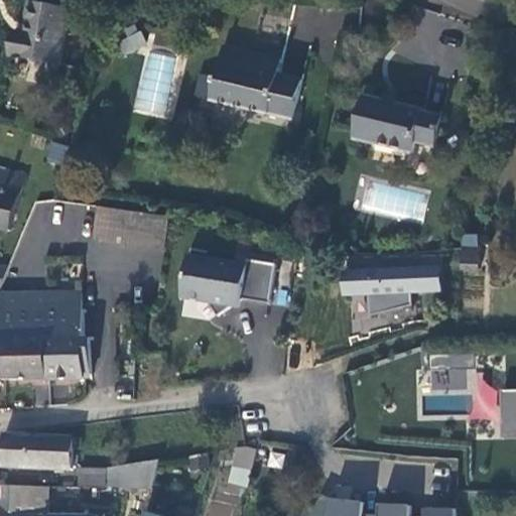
[(11,37),(8,58),(56,67),(66,15),(54,13),(43,13),(26,12),(21,38),(11,37)]
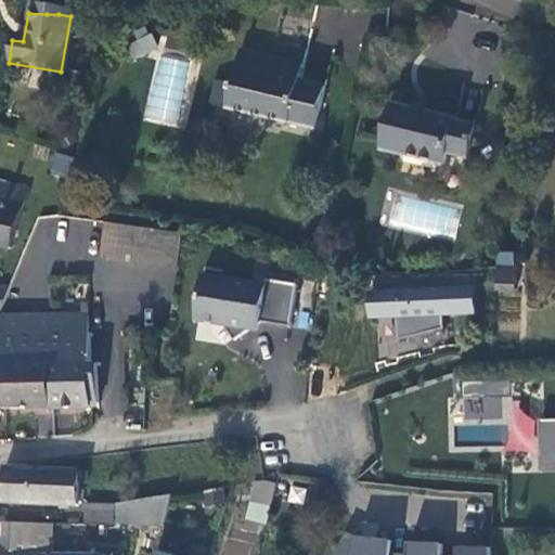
[(293,79),(296,63),(235,50),(228,84),(222,105),(222,106),(310,126),(319,85),(293,79)]
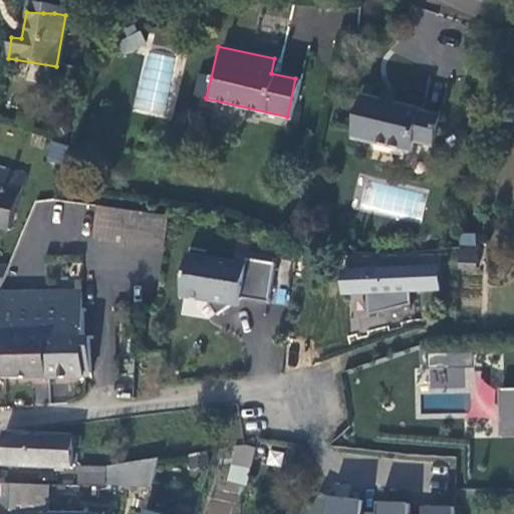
[(146,49),(132,110),(163,117),(177,57),(146,49)]
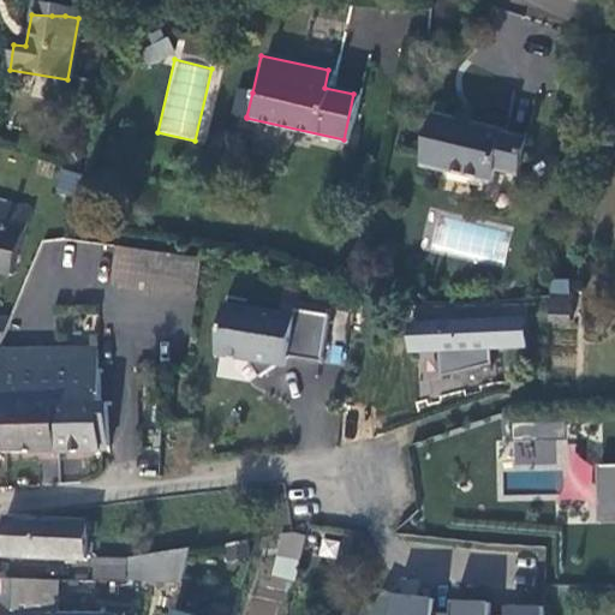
[(246,117),(252,93),(236,89),(230,113),(246,117)]
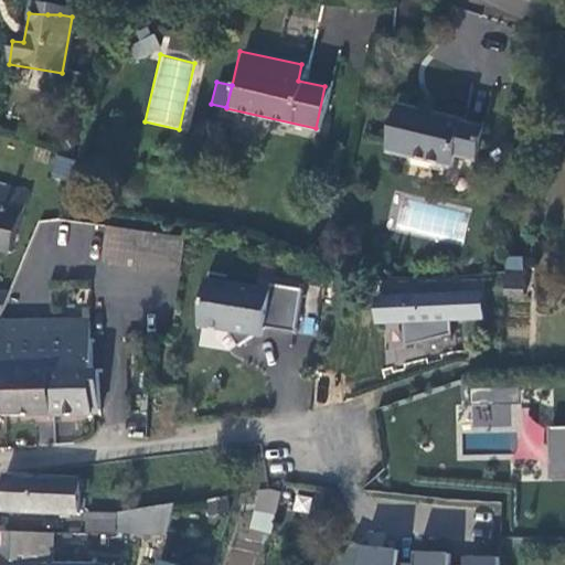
[(460,117),(394,100),(382,149),(446,164),(449,152),(471,158),(480,125),(459,119),(460,117)]
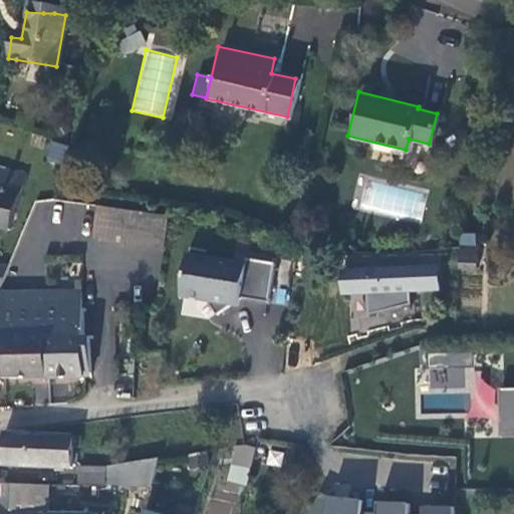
[(0,226),(8,229),(23,174),(0,169),(0,226)]
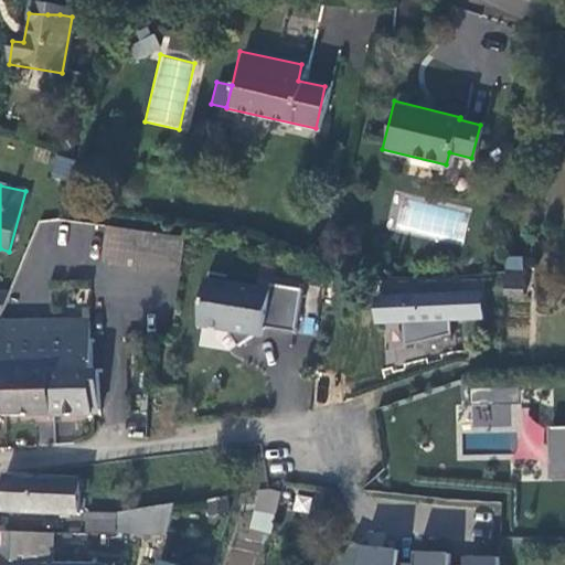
[(98,262),(177,274),(182,237),(105,225),(98,262)]
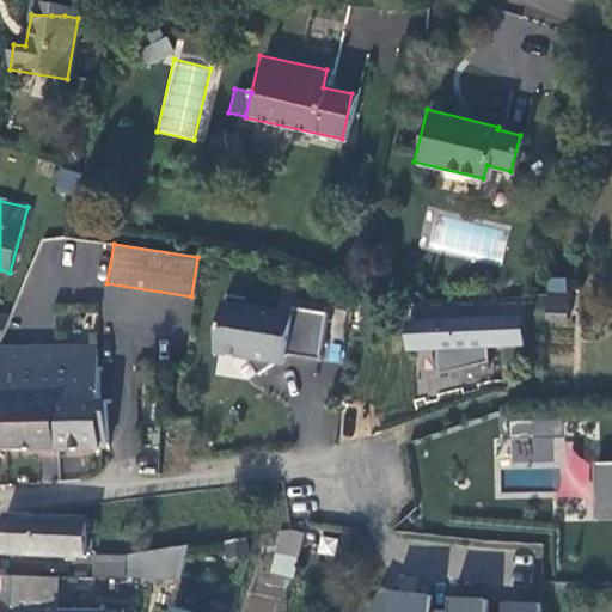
[(563,318),(564,292),(544,291),(543,317),(563,318)]
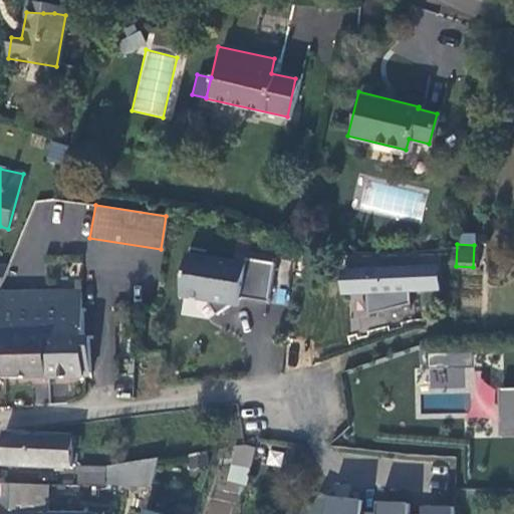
[(266,301),(273,262),(244,256),(243,261),(185,251),(178,293),(204,298),(214,312),(224,305),(238,296),(266,301)]
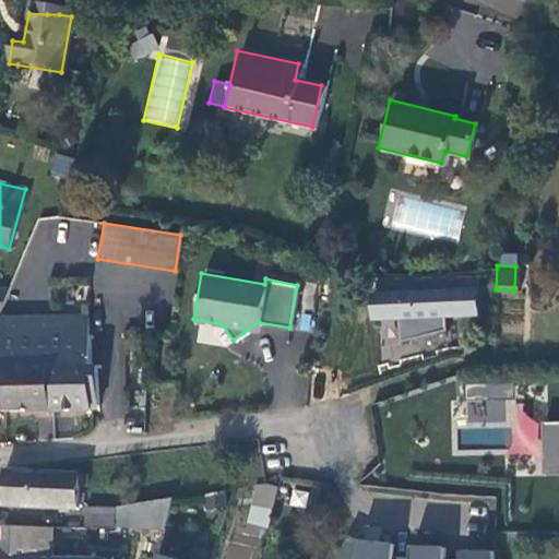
[(483,294),(376,295),(376,324),(403,323),(403,345),(451,335),(450,322),(484,323),(483,294)]
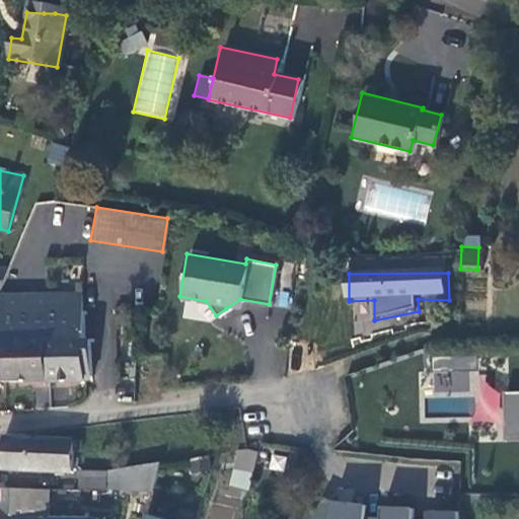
[(0,339),(43,338),(43,380),(66,379),(81,379),(81,375),(87,375),(86,341),(79,341),(78,293),(0,294),(0,339)]
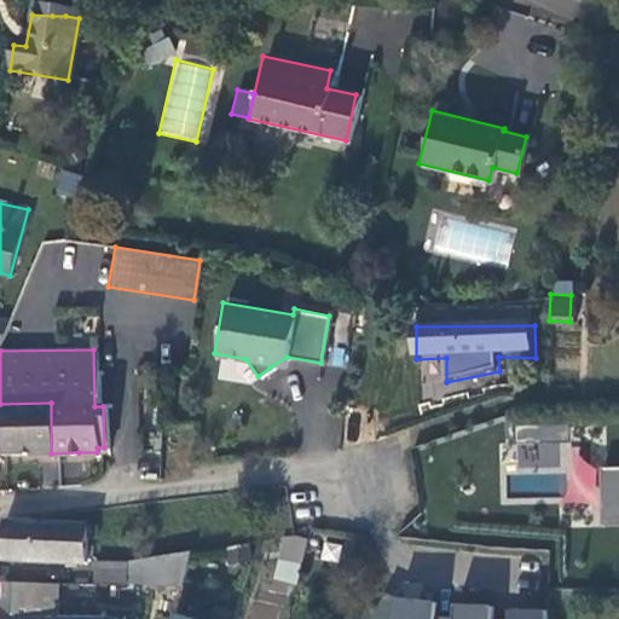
[(0,453),(29,453),(51,453),(51,403),(0,404),(0,453)]
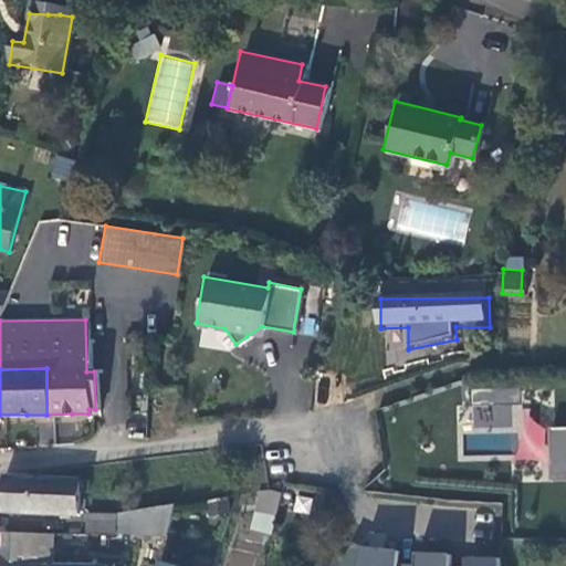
[(565,426),(546,427),(546,478),(565,478),(565,426)]
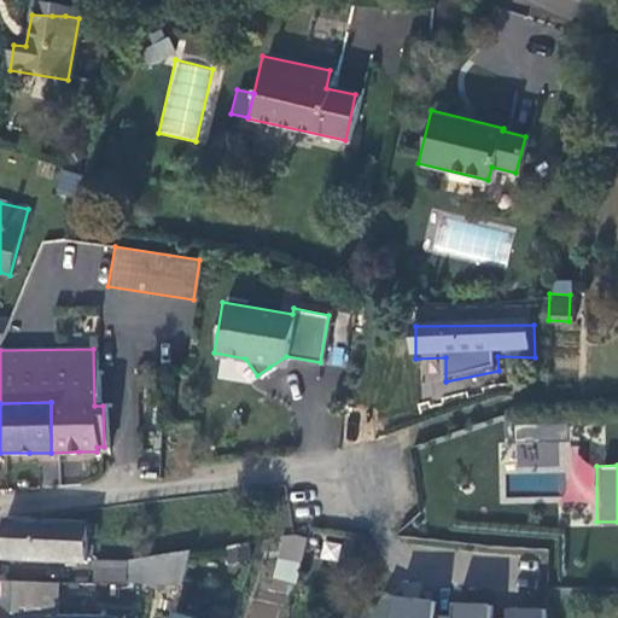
[(92,523),(1,520),(1,543),(0,558),(83,560),(83,535),(91,535),(92,523)]
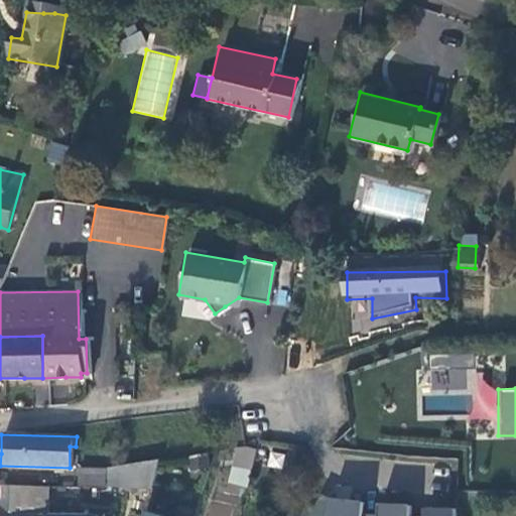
[(246,488),(257,449),(237,444),(226,482),(246,488)]
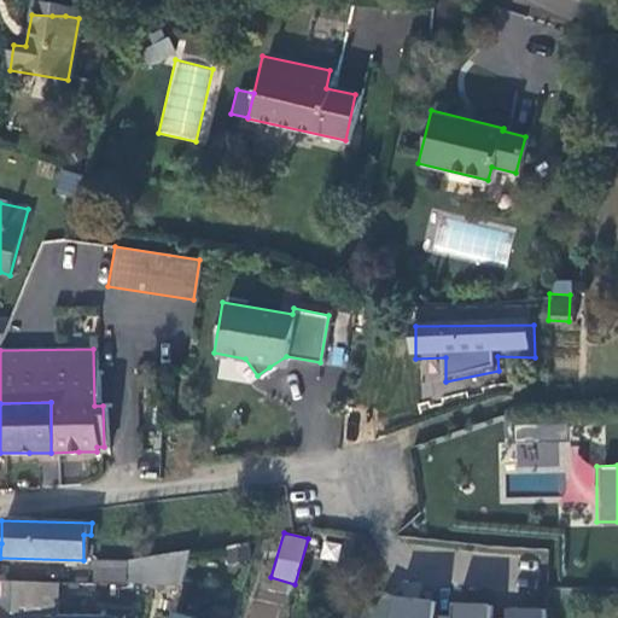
[(126,592),(178,583),(186,548),(127,559),(126,592)]
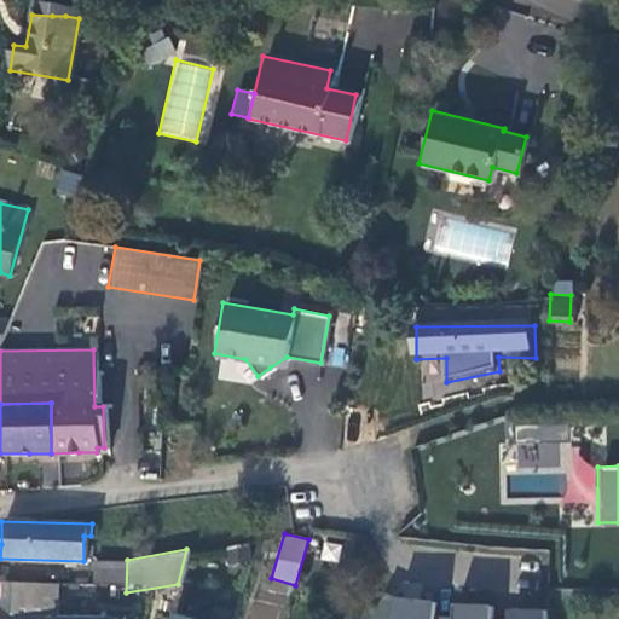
[(122,561),(92,561),(91,582),(121,582),(122,561)]
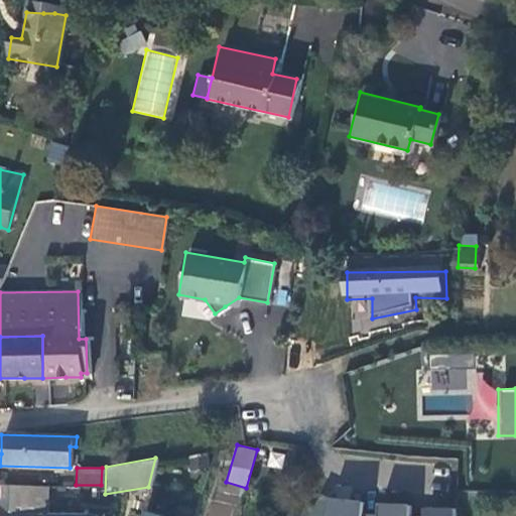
[(1,513),(0,512),(0,515),(99,515),(97,514),(47,514),(48,486),(3,484),(2,496),(1,513)]
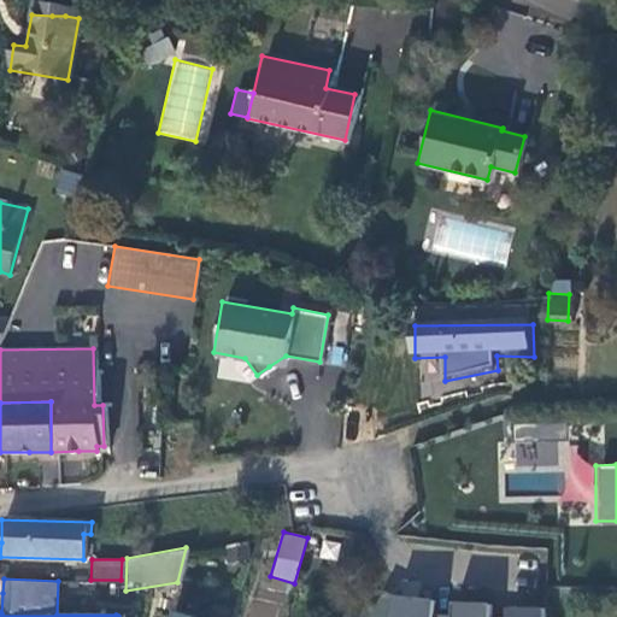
[(546,616),(547,606),(365,594),(364,616),(546,616)]
